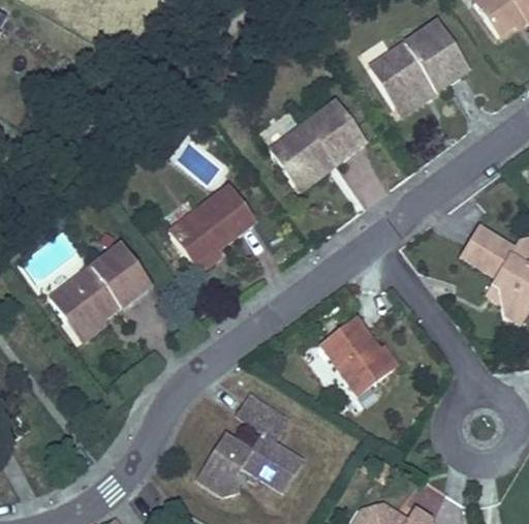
[(528,17),(528,0),(476,0),(498,31),(523,12),(527,19),(528,17)]
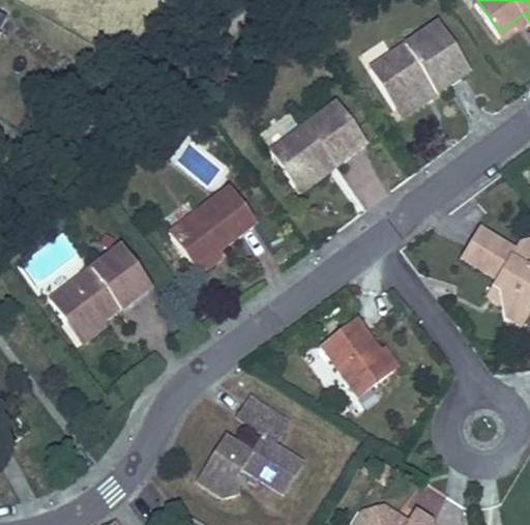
[(528,19),(524,12),(499,31),(503,36),(528,19)]
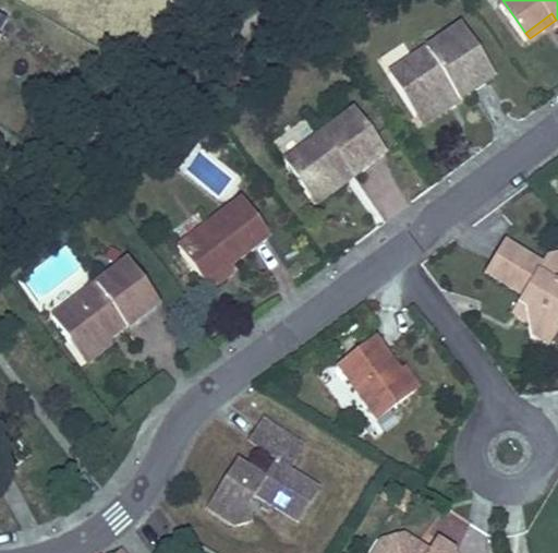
[(492,70),(460,21),(388,65),(412,105),(449,82),(456,93),(492,70)]
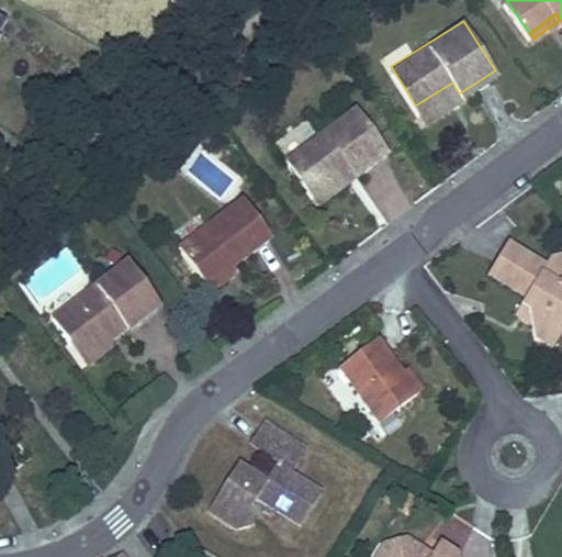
[(459,93),(452,82),(415,106),(420,117),(459,93)]
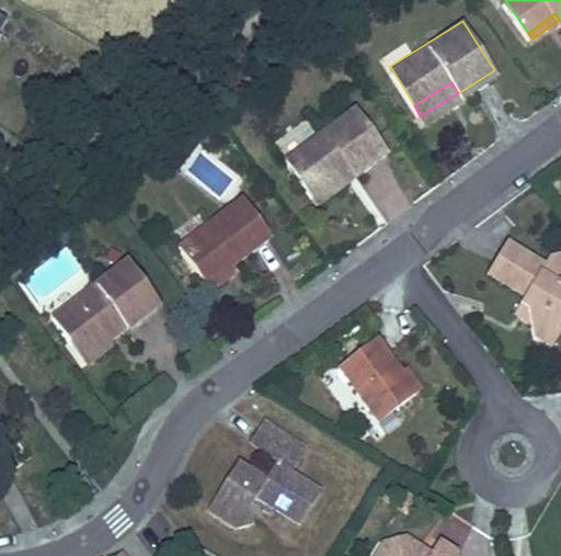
[(389,154),(354,104),(281,156),(311,199),(352,170),(356,176),(389,154)]
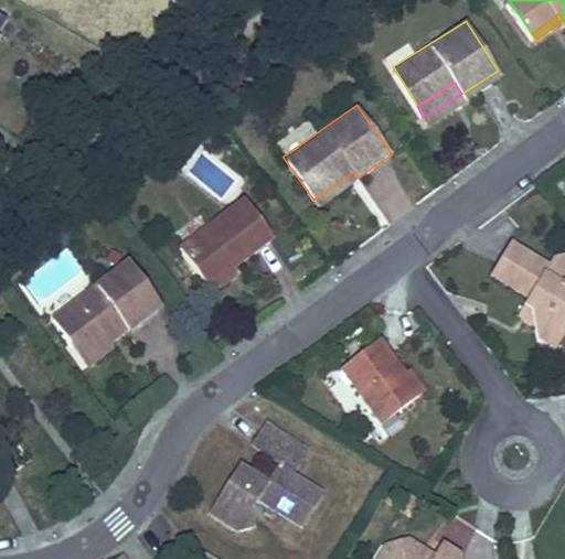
[(244,197),(177,243),(205,285),(232,267),(273,238),(244,197)]
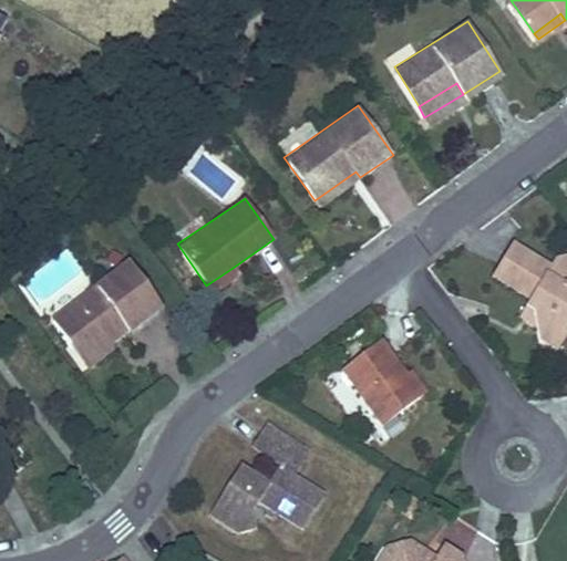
[(508,247),(491,278),(528,299),(523,308),(533,313),(536,328),(539,341),(557,351),(566,334),(566,274),(562,259),(552,262),(547,270),(508,247)]
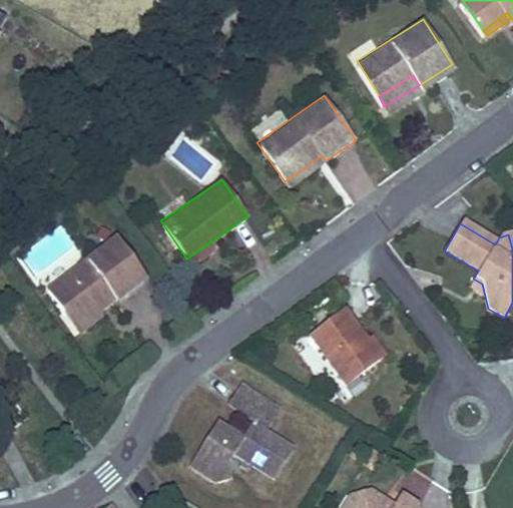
[(127,254),(114,235),(105,242),(112,252),(127,254)]
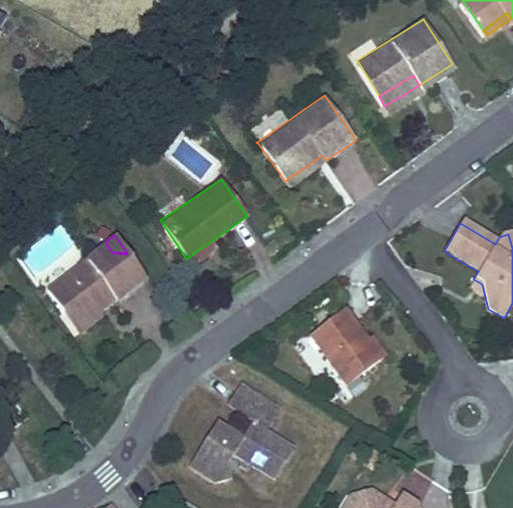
[(77,326),(143,276),(127,254),(112,252),(105,242),(92,251),(92,256),(97,263),(81,275),(75,268),(48,288),(77,326)]
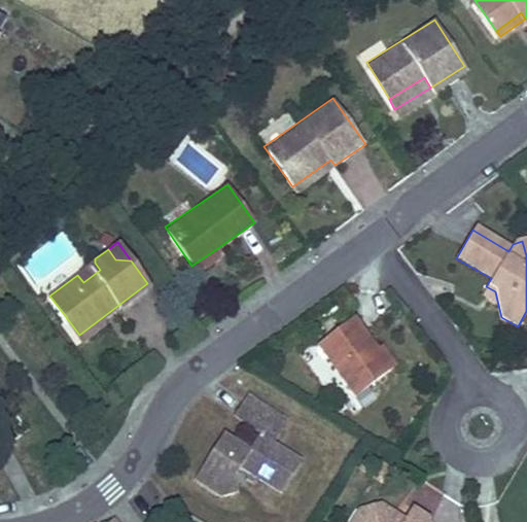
[(220,255),(216,249),(191,266),(197,273),(220,255)]
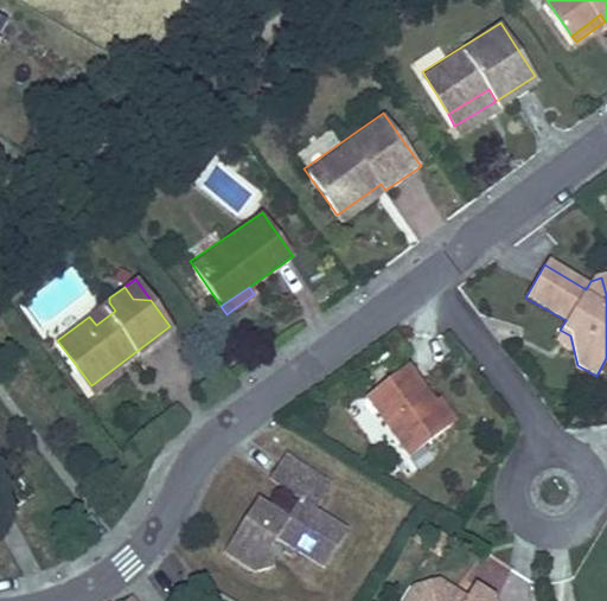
[(115,311),(109,302),(89,317),(96,325),(115,311)]
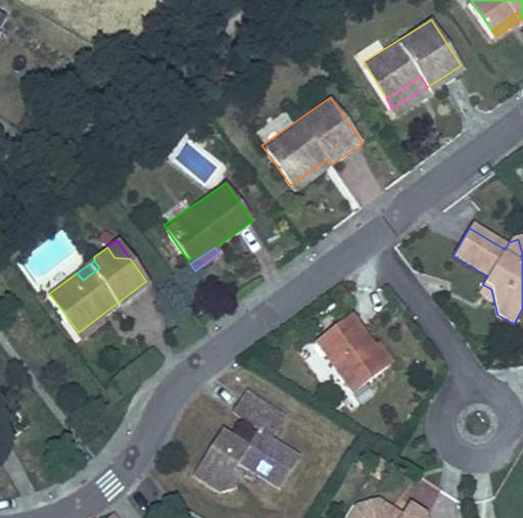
[(491,289),(482,284),(477,292),(494,302),(491,289)]
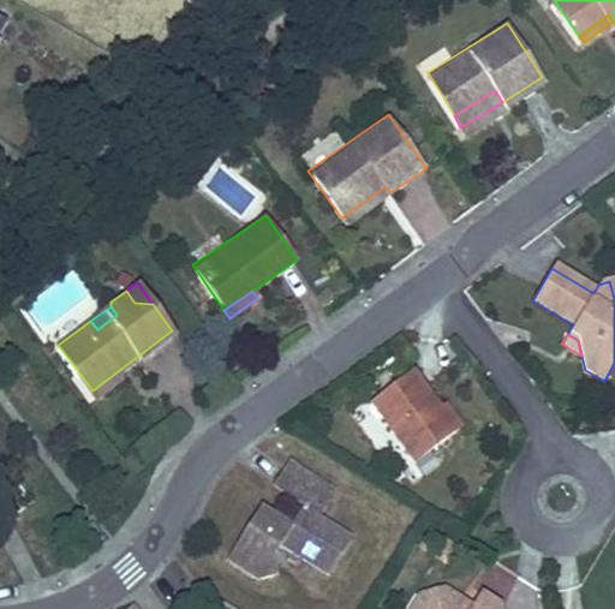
[(440,410),(413,371),(374,398),(413,459),(454,433),(440,410)]
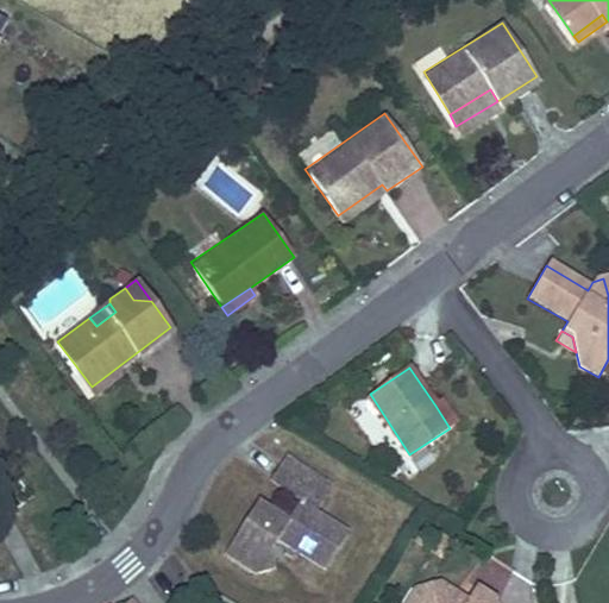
[(457,424),(443,401),(435,406),(450,428),(457,424)]
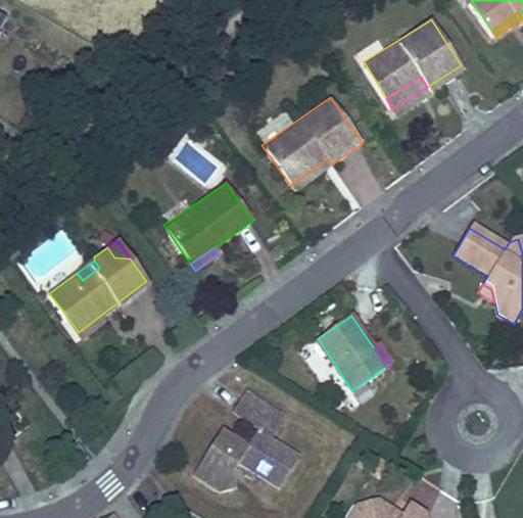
[(271,408),(246,390),(234,410),(258,426),(271,408)]
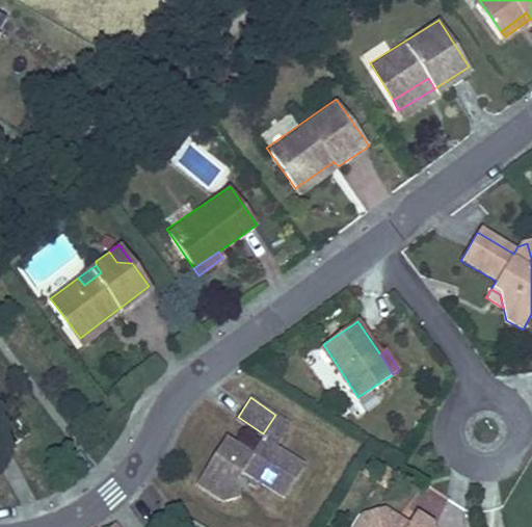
[(249,453),(224,436),(196,477),(221,494),(236,492),(234,481),(244,466),(284,493),(301,469),(273,449),(289,424),(275,415),(263,433),(249,453)]
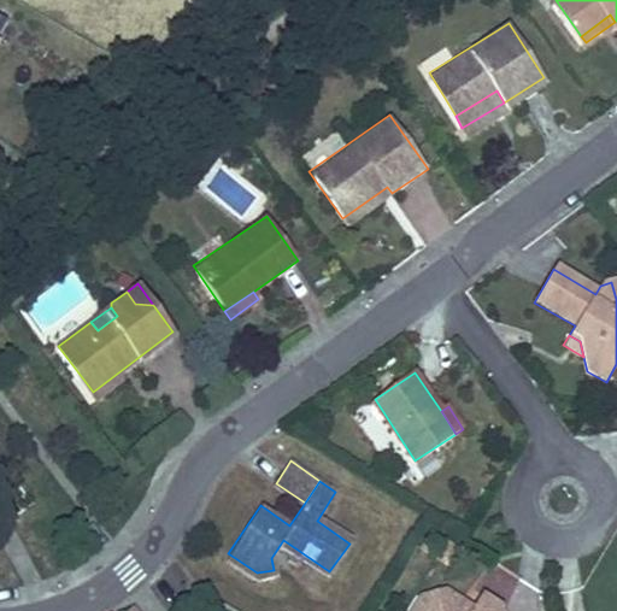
[(495,610),(495,609),(479,598),(470,609),(442,592),(419,597),(410,610),(495,610)]
